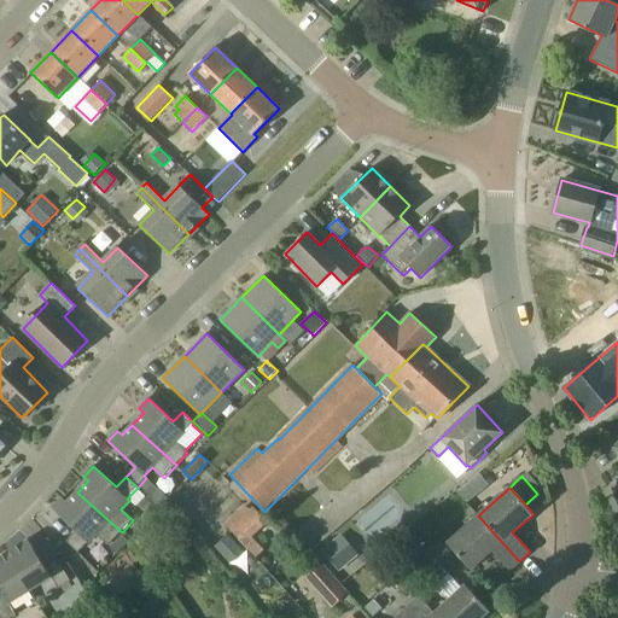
[(169,500),(161,491),(152,501),(159,509),(161,508),(169,500)]
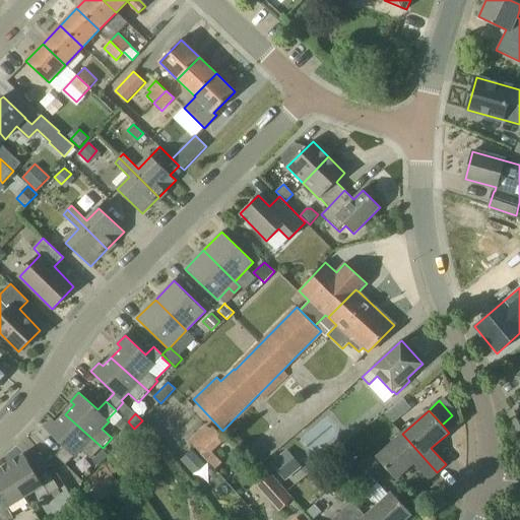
[(91,459),(103,448),(65,414),(56,423),(52,418),(44,428),(64,447),(56,456),(66,465),(74,457),(81,450),(91,459)]
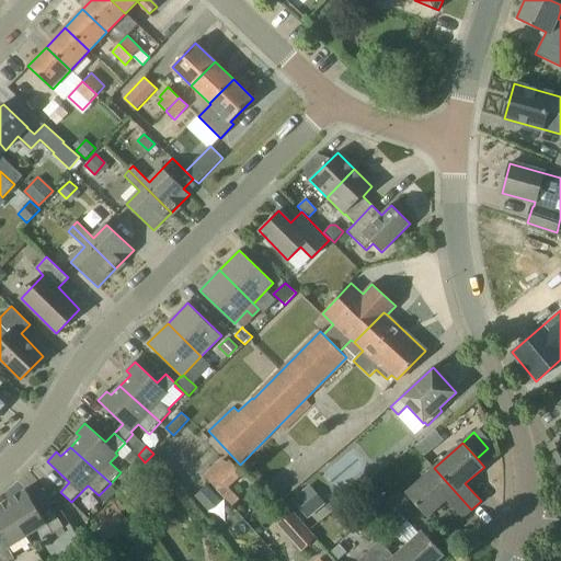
[(144,460),(138,455),(133,450),(126,458),(136,468),(144,460)]
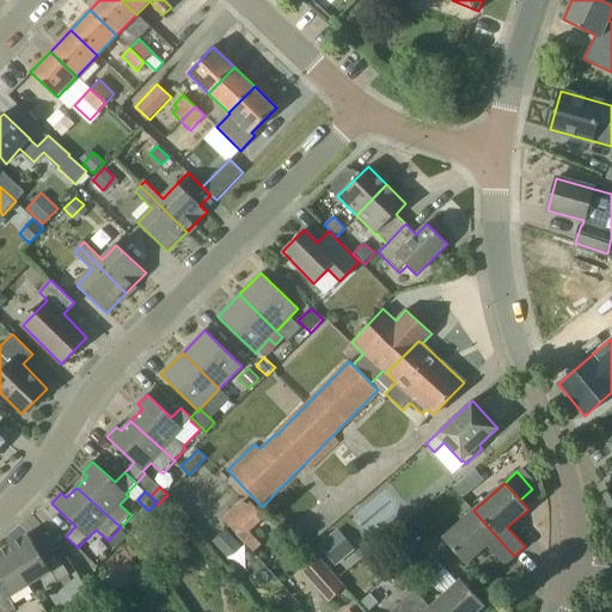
[(243,539),(250,532),(262,521),(257,515),(243,500),(222,519),(243,539)]
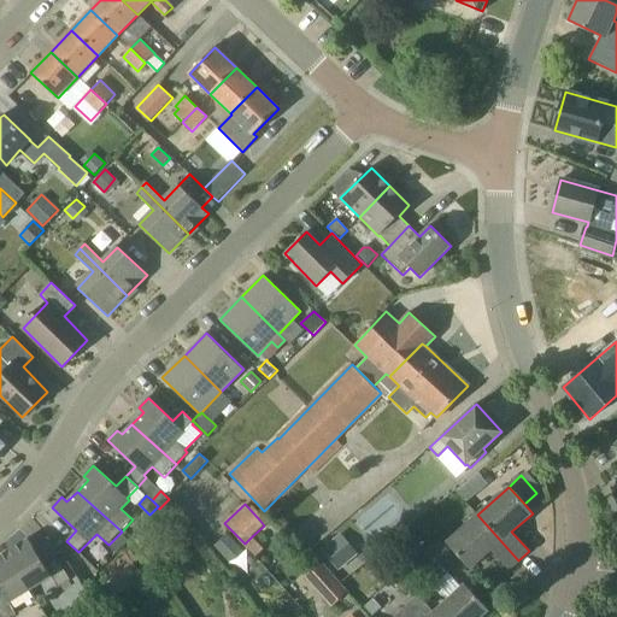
[(509,569),(518,560),(477,515),(446,542),(470,569),(492,550),(509,569)]
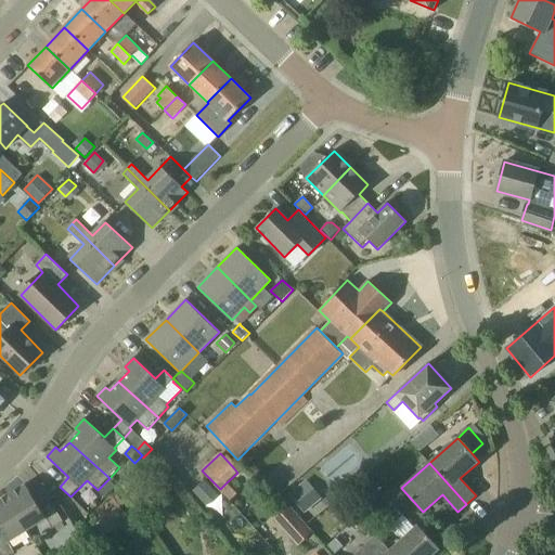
[(132,504),(153,489),(140,472),(120,487),(132,504)]
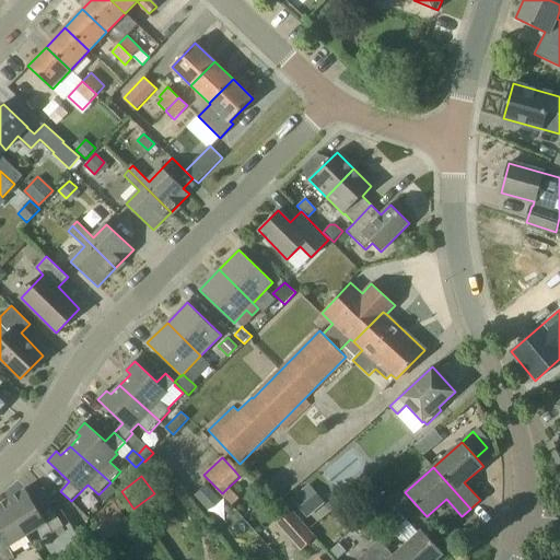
[(202,504),(214,493),(206,483),(194,494),(202,504)]
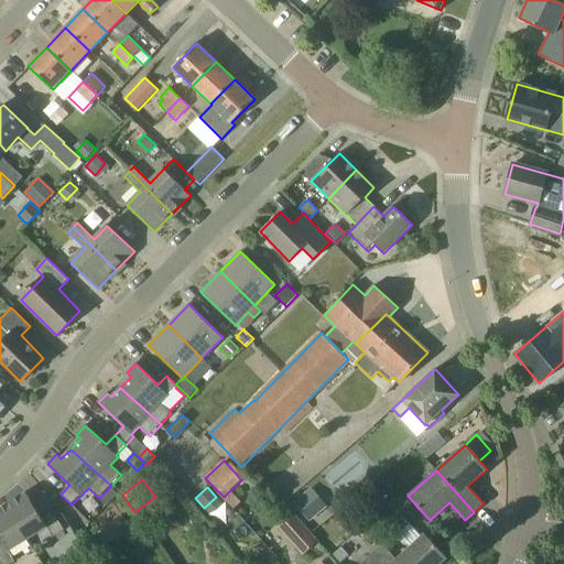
[(106,506),(118,494),(111,488),(100,499),(106,506)]
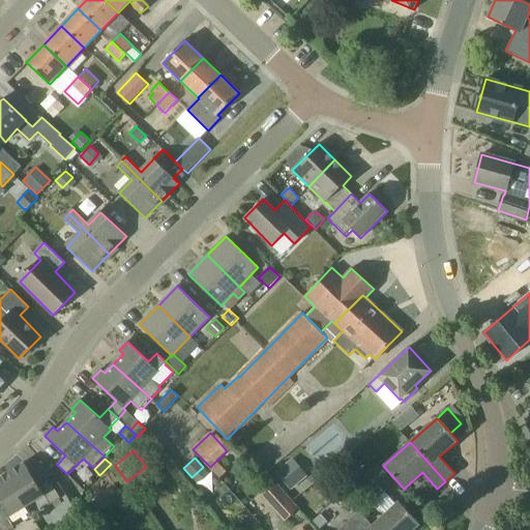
[(293,459),(275,472),(291,490),(307,476),(293,459)]
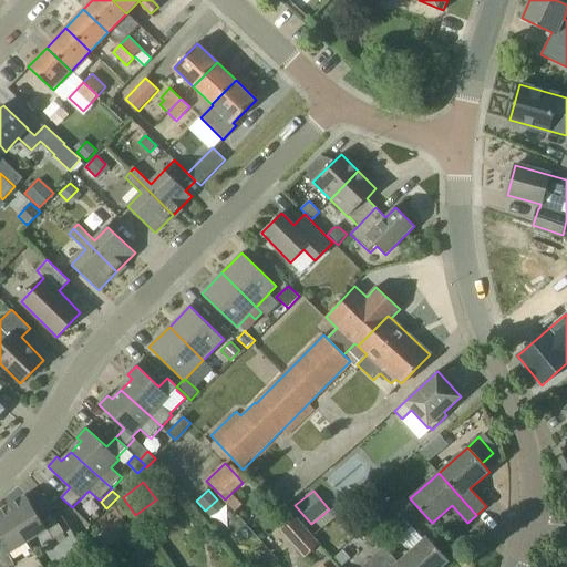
[(391,506),(400,517),(414,506),(404,494),(391,506)]
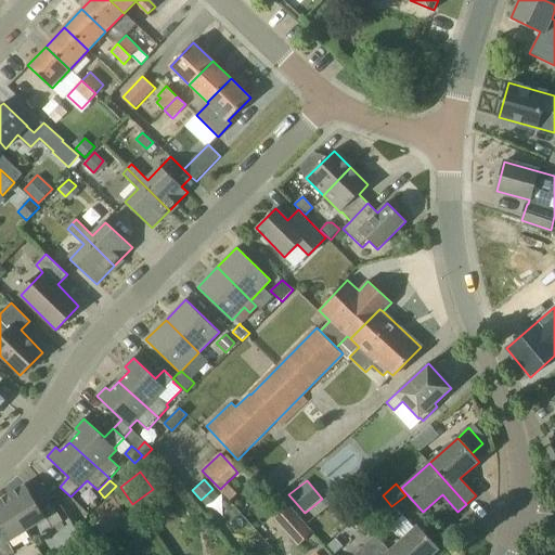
[(7,497),(27,530),(47,518),(53,529),(64,523),(49,500),(39,505),(26,485),(7,497)]
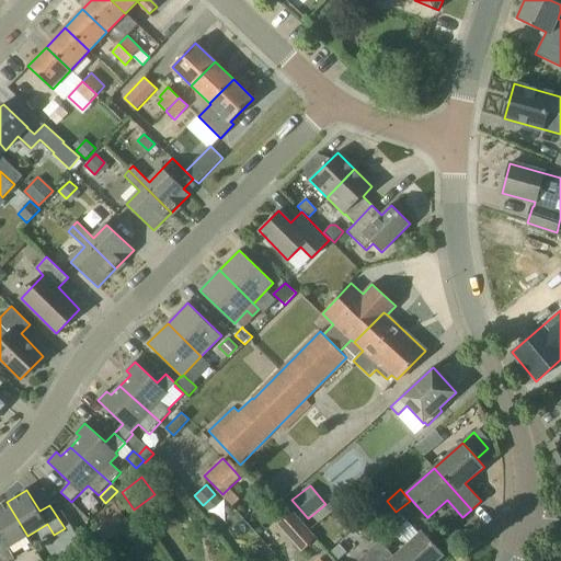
[(9,548),(27,536),(7,502),(0,506),(0,558),(1,560),(11,560),(15,559),(9,548)]
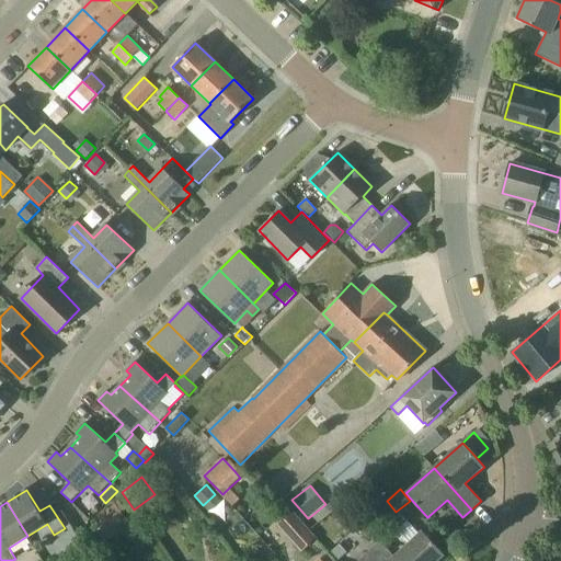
[(115,504),(93,519),(109,540),(130,525),(115,504)]
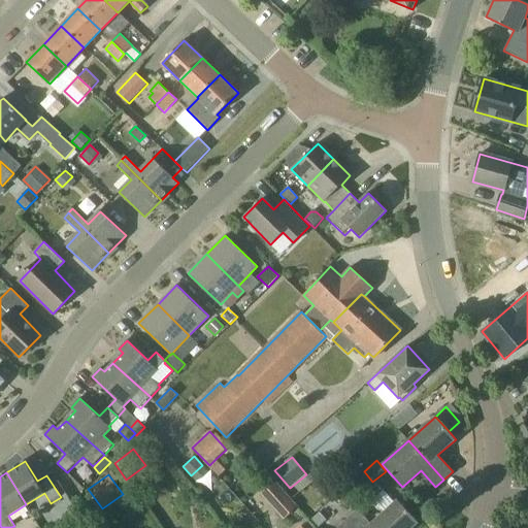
[(298,506),(291,498),(274,481),(260,494),(284,520),(298,506)]
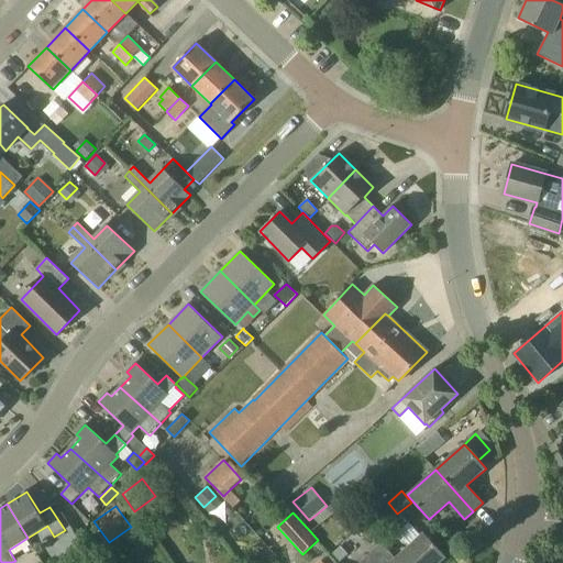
[(385,549),(398,562),(439,562),(446,556),(424,532),(396,559),(386,548),(385,549)]
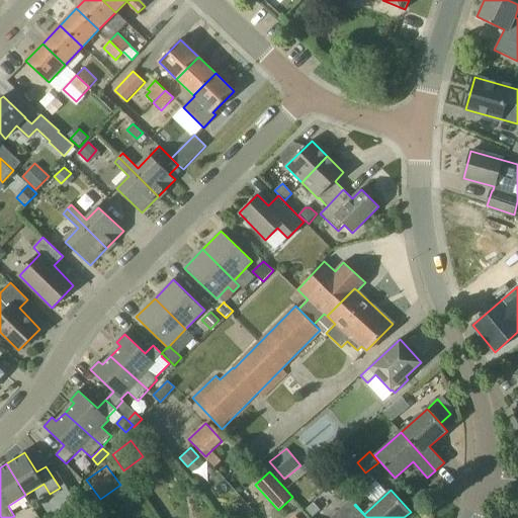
[(312,516),(320,509),(314,502),(306,508),(312,516)]
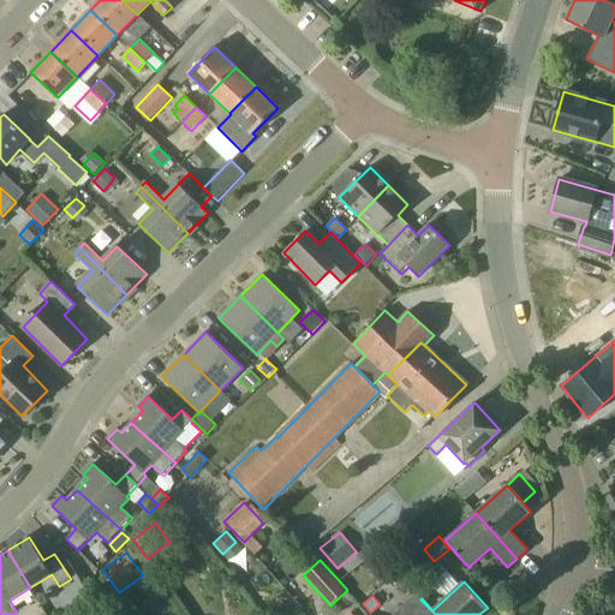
[(435,614),(421,599),(401,614),(435,614)]
